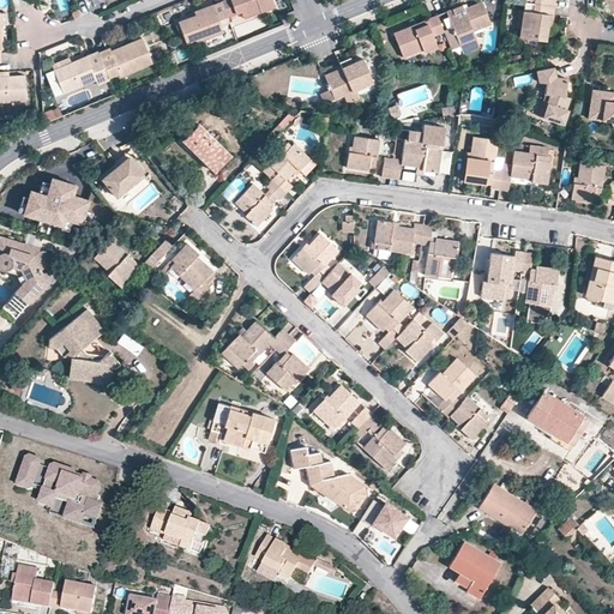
[(179,22),(190,46),(224,31),(223,26),(232,22),(229,16),(223,0),(222,0),(220,0),(214,4),(216,10),(199,17),(198,14),(179,22)]
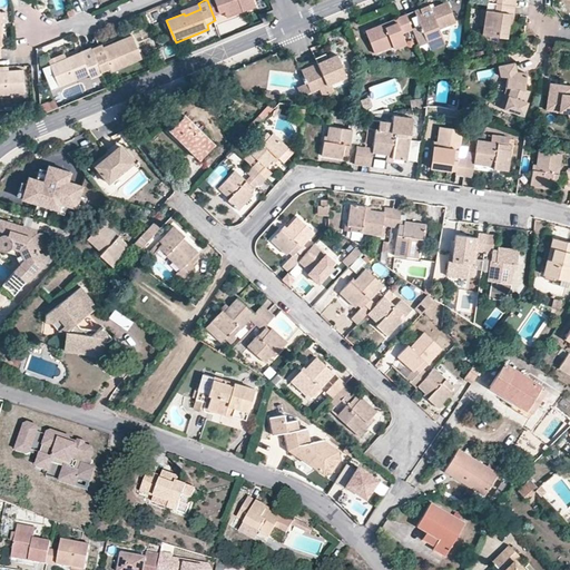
[(207,0),(213,15),(226,9),(227,12),(245,5),(244,1),(246,0),(207,0)]
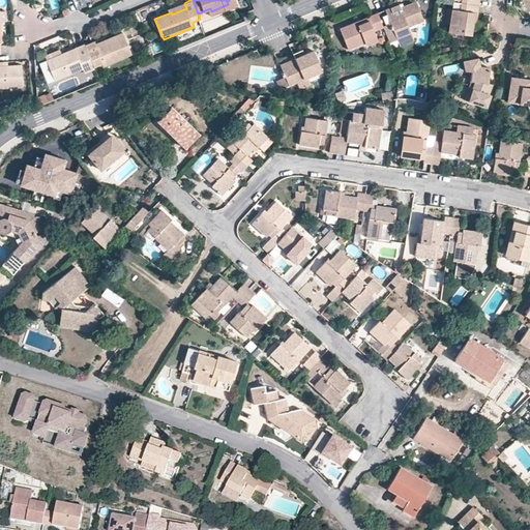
[(211,11),(212,13),(238,3),(237,0),(229,0),(227,1),(228,4),(211,11)]
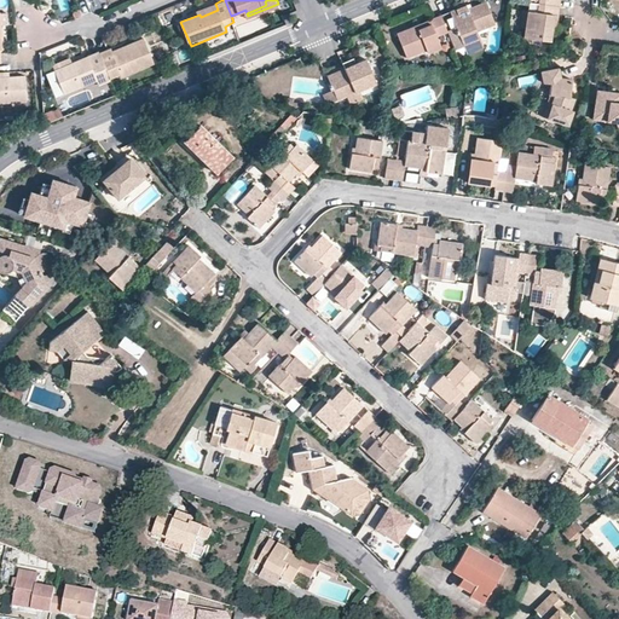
[(550,40),(551,29),(554,13),(557,13),(559,5),(541,3),(528,1),(528,11),(526,28),(525,38),(550,40)]
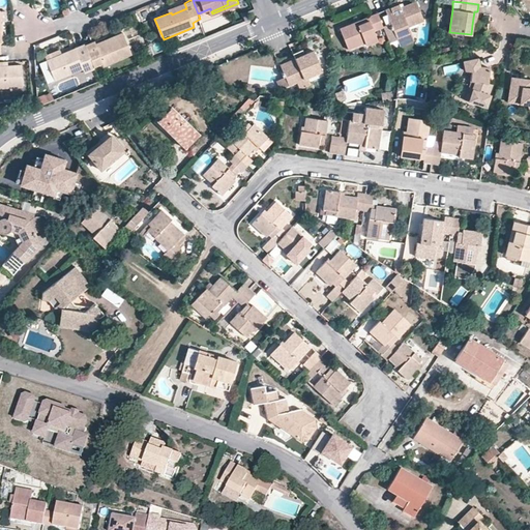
[(418,2),(403,9),(393,12),(391,7),(378,13),(384,28),(387,33),(395,30),(400,40),(414,35),(411,28),(425,22),(418,2)]
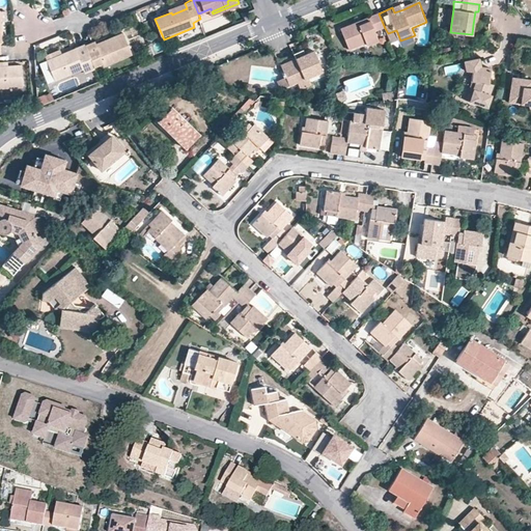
[(187,8),(185,3),(169,8),(171,12),(172,15),(187,8)]
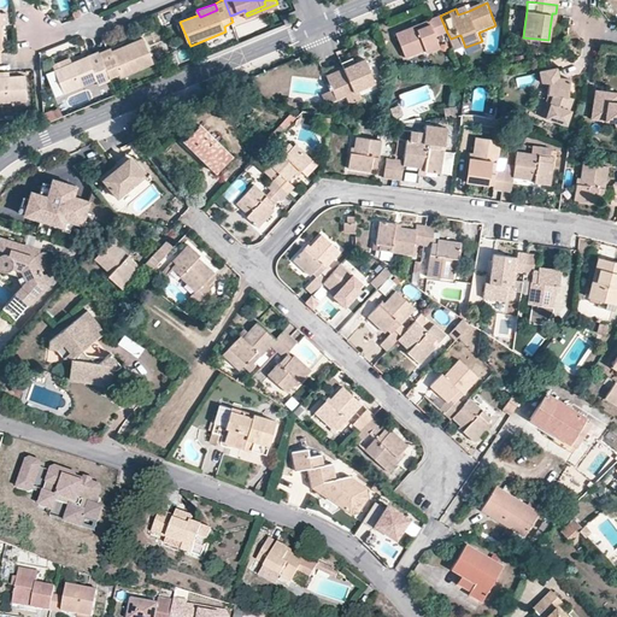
[(469,11),(465,4),(456,9),(458,15),(469,11)]
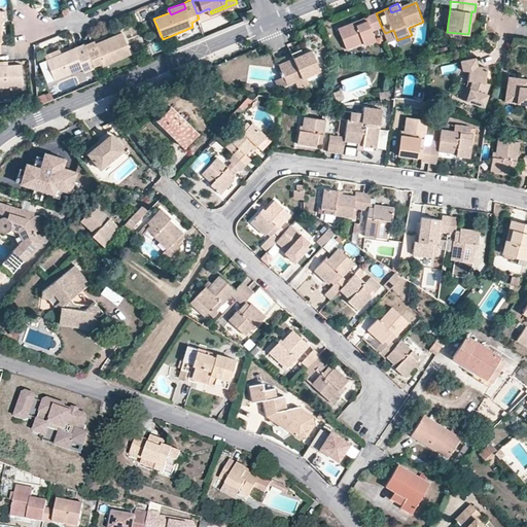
[(365,18),(367,21),(357,25),(356,22),(339,29),(347,49),(364,42),(366,45),(377,41),(373,32),(382,28),(376,13),(365,18)]
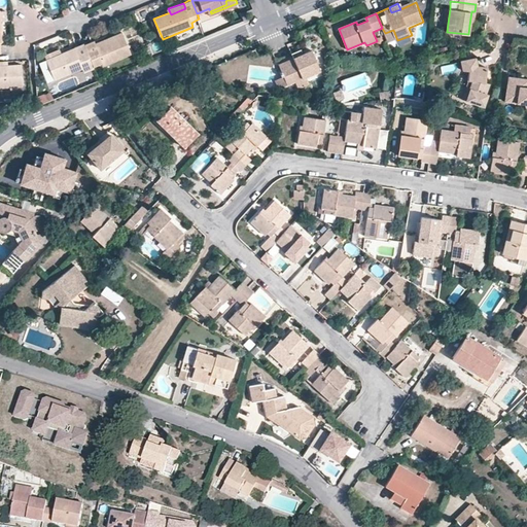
[(123,35),(121,32),(96,43),(97,46),(123,35)]
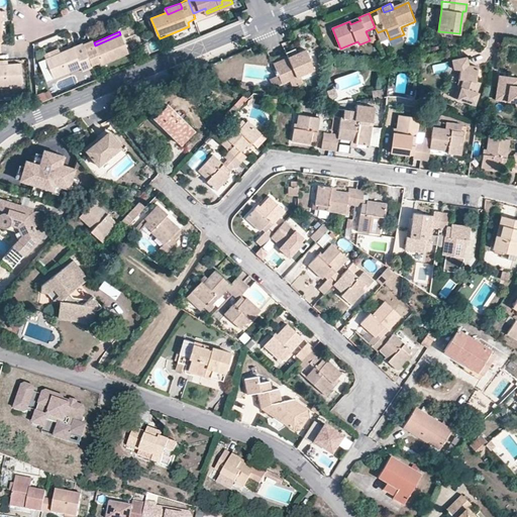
[(100,62),(101,64),(128,52),(120,34),(95,45),(94,42),(92,40),(83,44),(92,65),(100,62)]
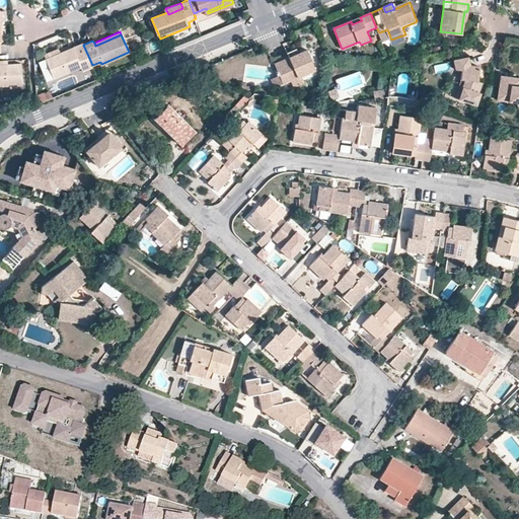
[(408,41),(405,34),(391,40),(394,46),(408,41)]
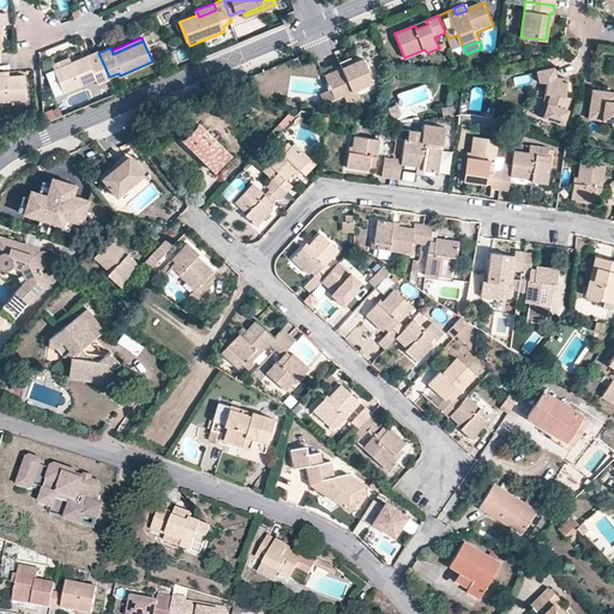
[(62,91),(62,94),(96,79),(97,84),(110,78),(109,77),(98,53),(98,50),(54,70),(54,71),(62,91)]
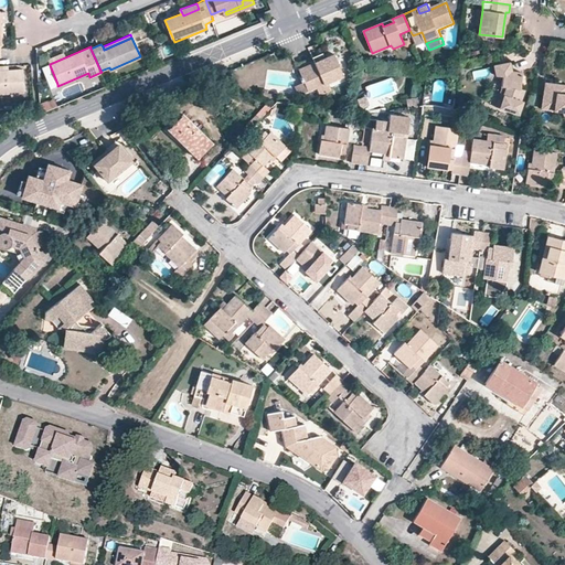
[(324,91),(322,85),(343,76),(334,55),(299,70),(310,97),(324,91)]
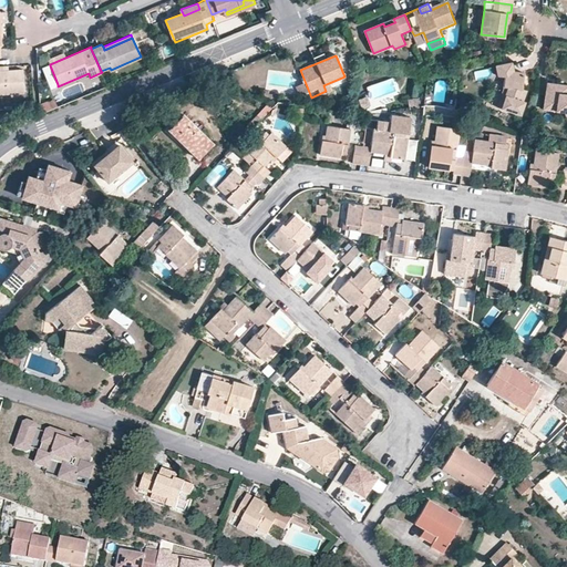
[(503,86),(506,88),(504,95),(500,94),(496,105),(519,114),(524,101),(523,101),(517,99),(521,88),(523,89),(525,71),(515,71),(511,61),(495,65),(496,74),(504,74),(503,86)]
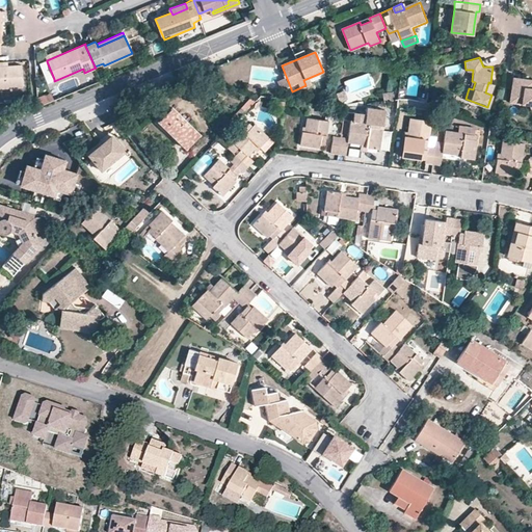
[(54,79),(47,61),(41,64),(48,82),(54,79)]
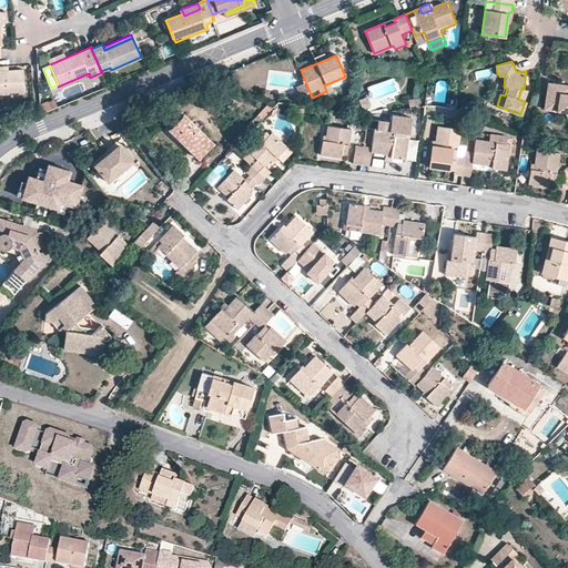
[(0,93),(23,92),(22,69),(8,70),(0,70),(0,93)]
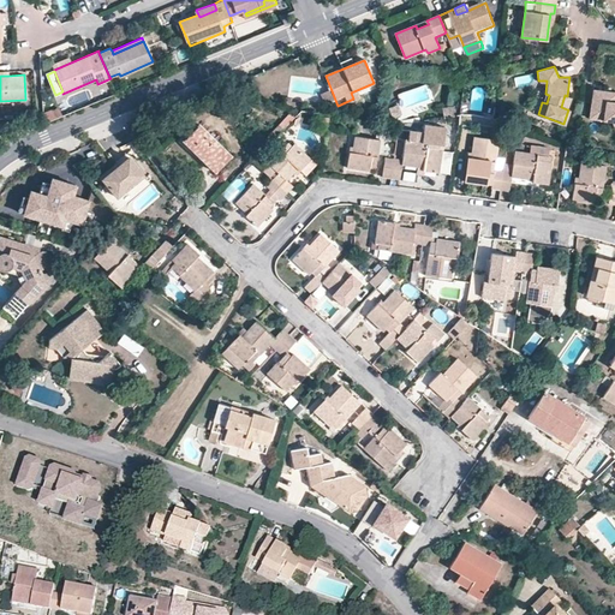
[(614,91),(595,90),(595,93),(598,97),(593,103),(592,103),(590,119),(613,121),(614,124),(614,125),(614,91)]
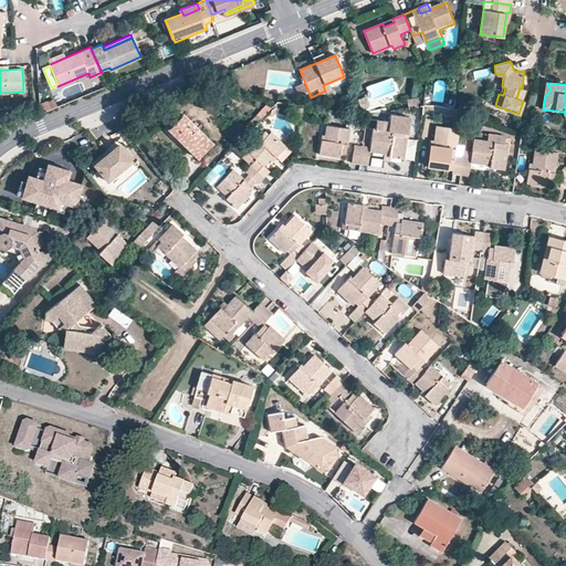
[(408,98),(409,106),(420,104),(419,96),(408,98)]
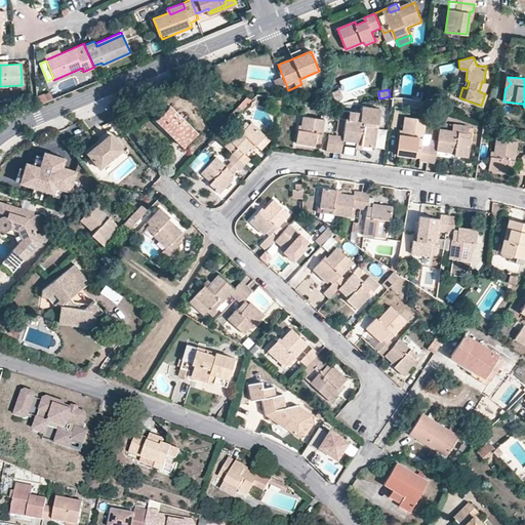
[(36,98),(40,107),(53,101),(50,92),(36,98)]
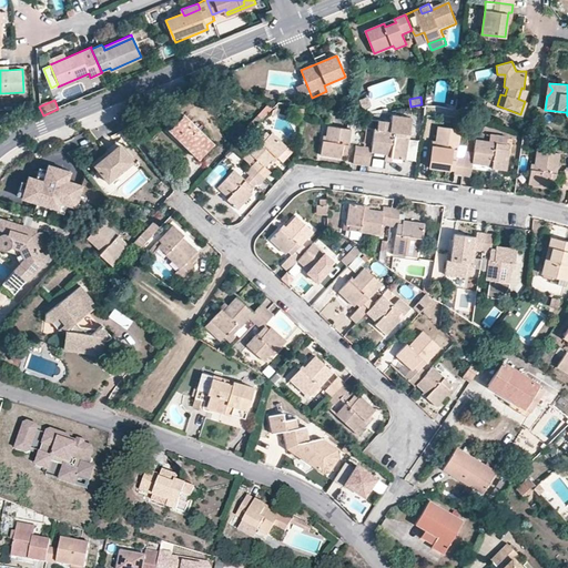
[(179,131),(175,134),(199,156),(213,142),(183,113),(172,124),(179,131)]
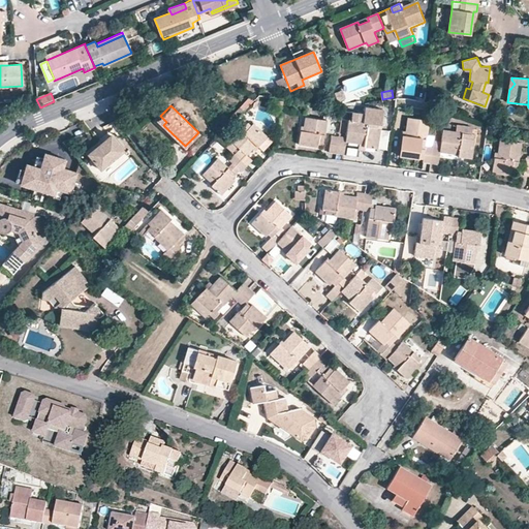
[(384,112),(365,109),(364,116),(351,114),(350,123),(349,123),(347,139),(339,138),(337,156),(345,157),(346,144),(365,146),(365,149),(377,151),(380,131),(376,130),(377,126),(381,126),(382,127),(384,112)]
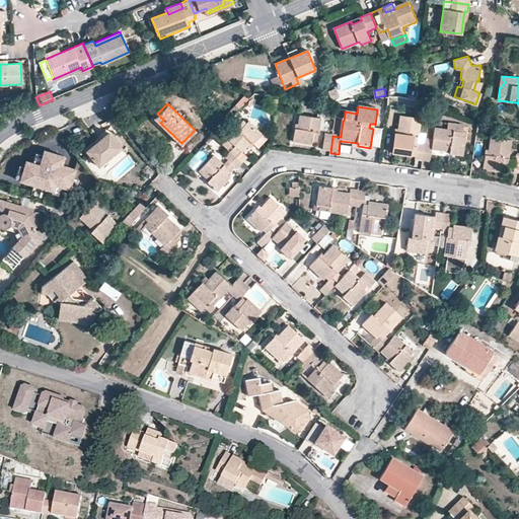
[(157,114),(154,117),(160,123),(163,120),(157,114)]
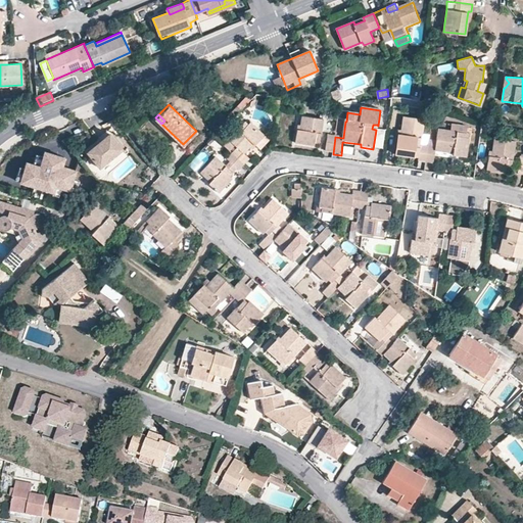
[(429,145),(421,144),(424,121),(403,117),(401,131),(398,131),(396,151),(420,154),(420,159),(419,162),(427,163),(429,145)]
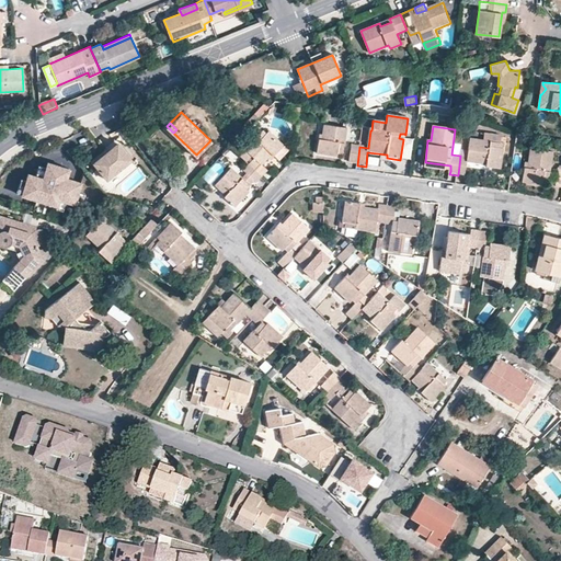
[(338,156),(342,156),(346,129),(324,127),(323,136),(320,135),(317,155),(338,158),(338,156)]
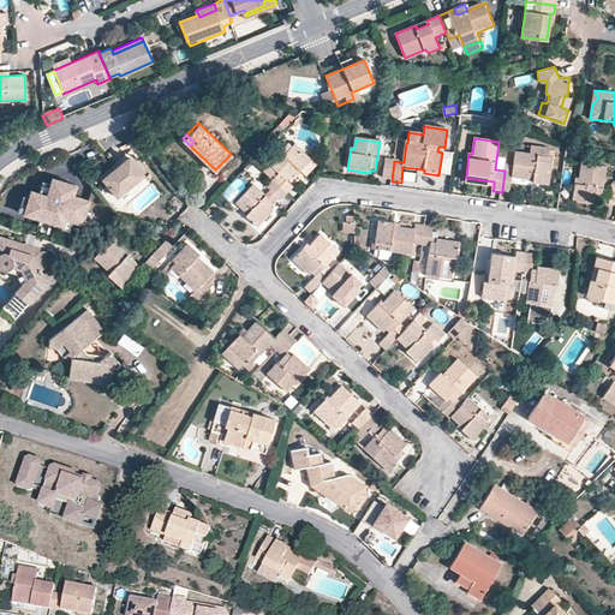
[(294,190),(287,183),(294,175),(297,178),(302,174),(306,179),(317,168),(294,147),(293,149),(290,145),(269,167),(280,177),(273,183),(288,197),(294,190)]
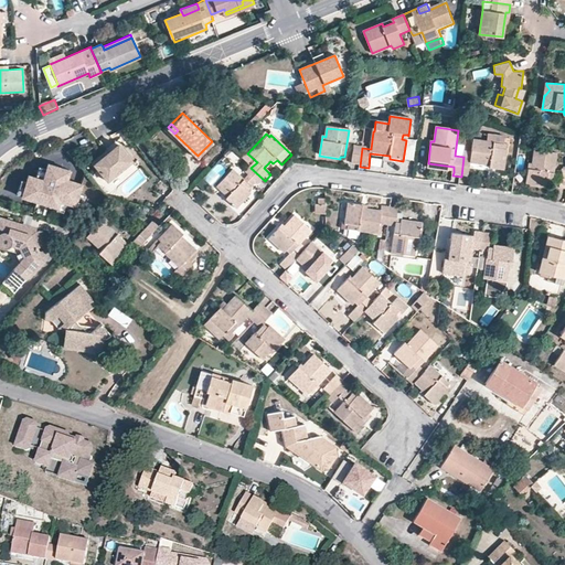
[(488,135),(487,142),(504,145),(505,137),(488,135)]
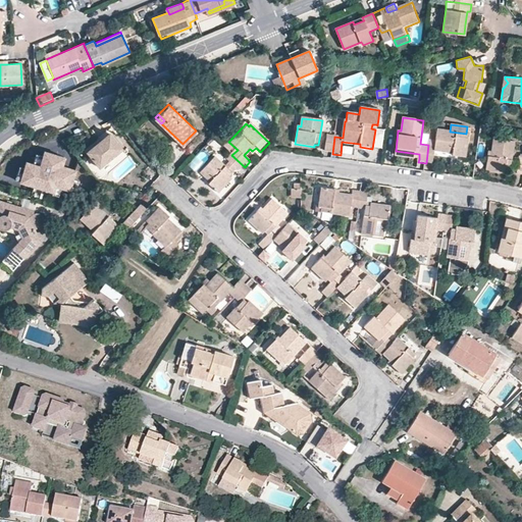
[(386,131),(375,129),(372,149),(384,151),(386,131)]
